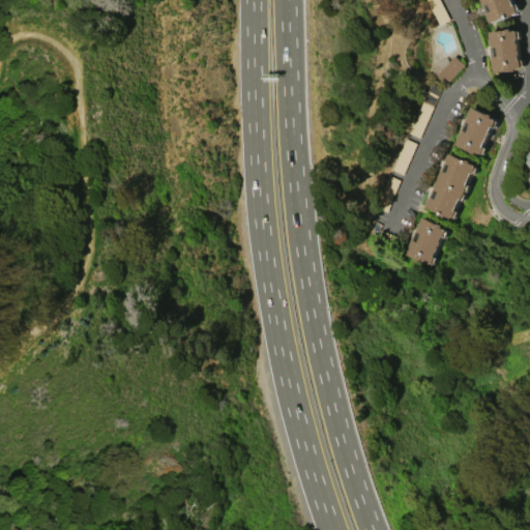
[(439,25),(425,0),(439,0),(449,20),(439,25)]
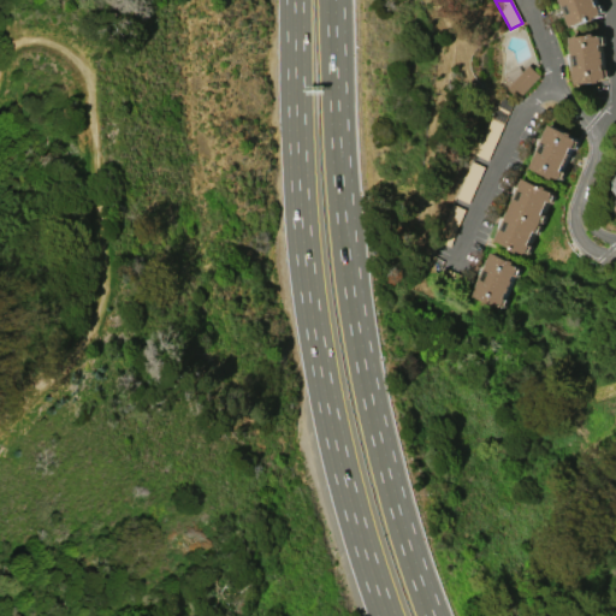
[(569,27),(560,0),(594,0),(597,5),(598,5),(602,13),(600,13),(600,16),(569,27)]
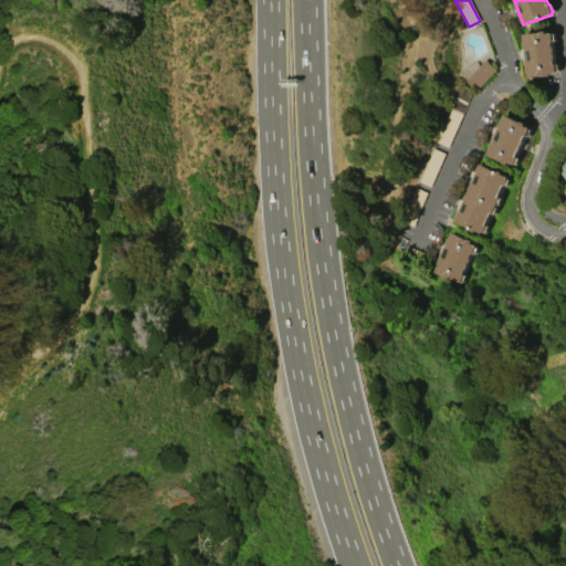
[(523,33),(542,32),(542,31),(546,30),(546,32),(552,32),(552,33),(554,33),(554,40),(552,41),(553,46),(554,46),(555,52),(553,52),(554,53),(555,53),(556,59),(554,59),(555,64),(556,63),(557,71),(555,72),(551,73),(552,75),(547,76),(546,75),(528,77),(523,33)]
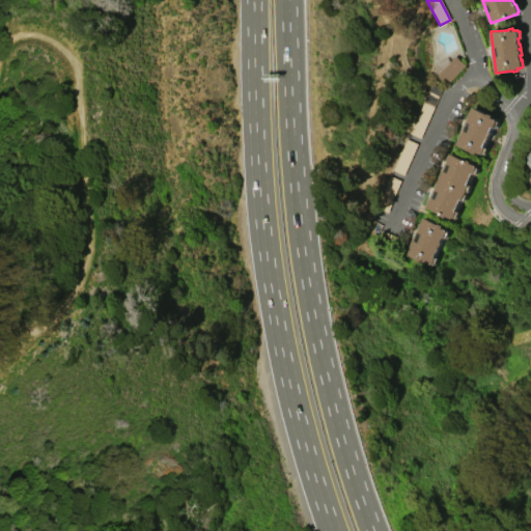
[(466,64),(446,85),(430,70),(436,64),(442,71),(455,55),(466,64)]
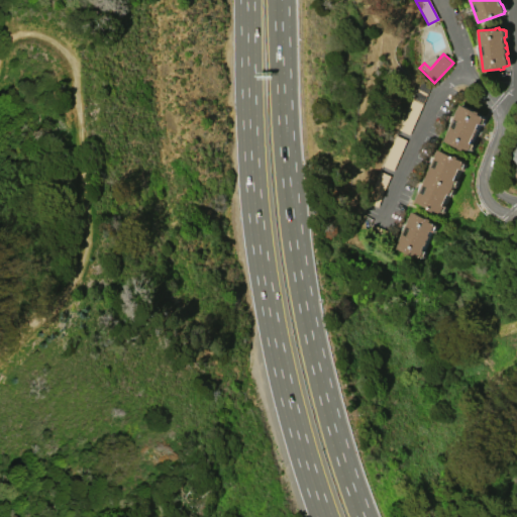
[(444,140),(461,104),(477,111),(477,110),(481,112),(480,114),(484,116),(484,117),(485,117),(483,123),(481,123),(479,127),(480,128),(478,133),(477,132),(476,133),(478,134),(476,138),(474,137),(472,142),(474,143),(471,149),(469,148),(469,149),(464,148),(463,150),(459,148),(459,147),(444,140)]
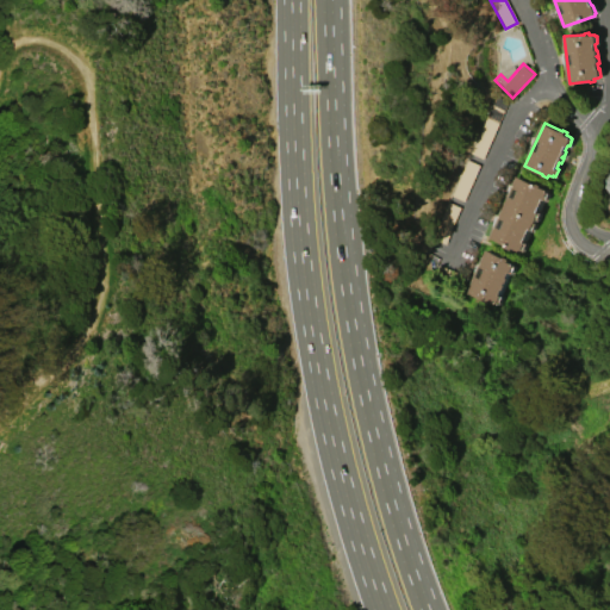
[(490,237),(517,176),(539,185),(539,184),(542,185),(541,186),(548,190),(547,191),(549,192),(546,199),(543,199),(537,211),(540,212),(531,230),(530,229),(524,242),(527,243),(523,250),(521,249),(520,251),(514,248),(512,250),(509,248),(510,247),(490,237)]
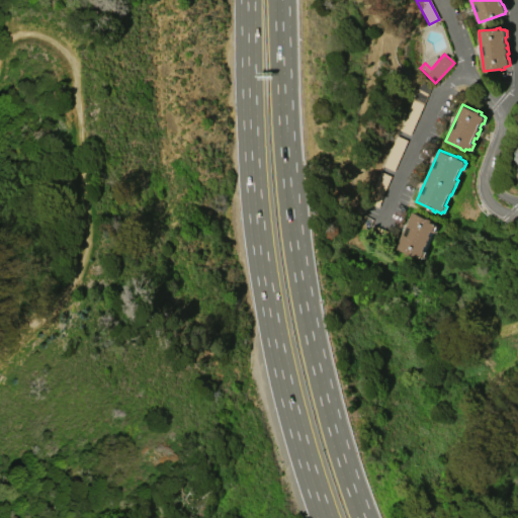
[(398,249),(414,211),(429,219),(430,218),(434,220),(433,222),(436,224),(436,225),(438,225),(435,232),(433,231),(431,236),(433,236),(430,241),(429,240),(429,241),(430,242),(428,246),(427,246),(425,250),(426,251),(423,257),(422,257),(418,256),(417,257),(398,249)]
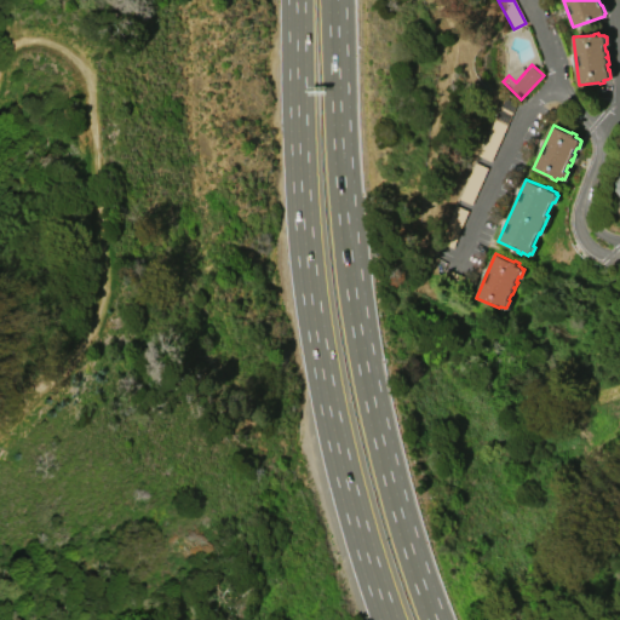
All buildings are outlined.
